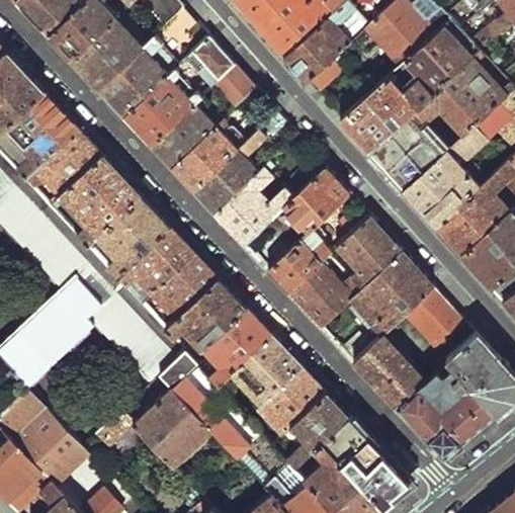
[(47,36),(80,4),(77,0),(16,0),(14,2),(30,19),(47,36)]
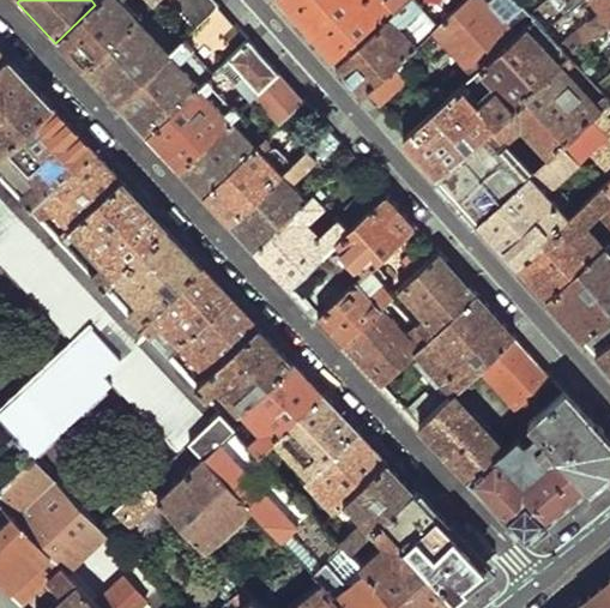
[(133,23),(138,18),(133,13),(128,17),(116,5),(121,0),(100,0),(95,5),(55,43),(68,58),(82,72),(133,23)]
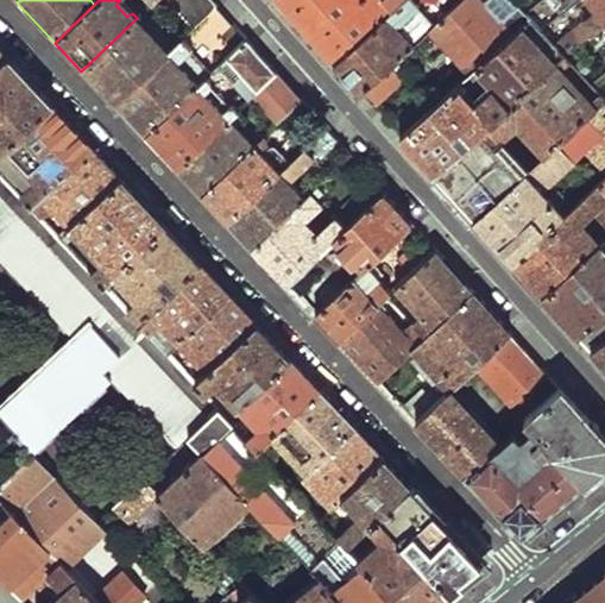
[(158,0),(189,33),(214,10),(206,0),(158,0)]
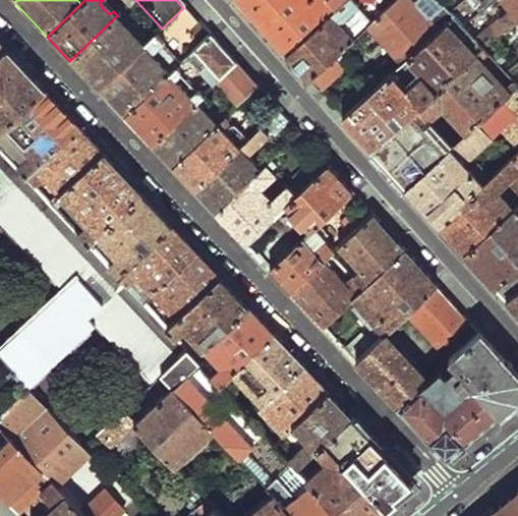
[(231,0),(259,30),(285,59),(348,0),(331,0),(326,4),(322,0),(231,0)]
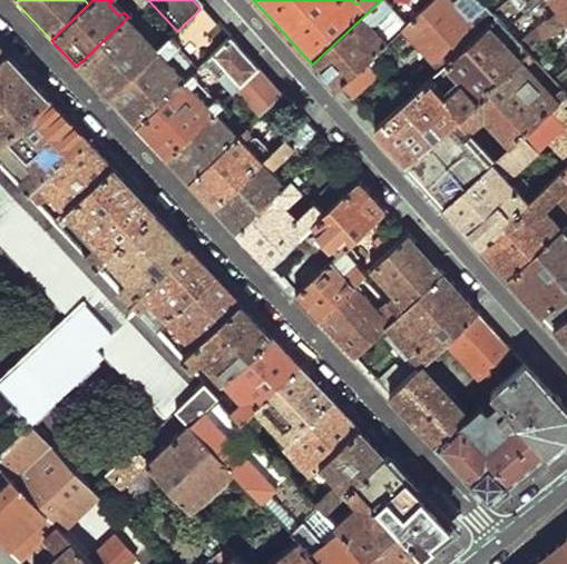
[(381,0),(312,65),(324,78),(336,91),(368,62),(399,33),(436,0),(424,0),(394,29),(384,18),(390,10),(381,0)]
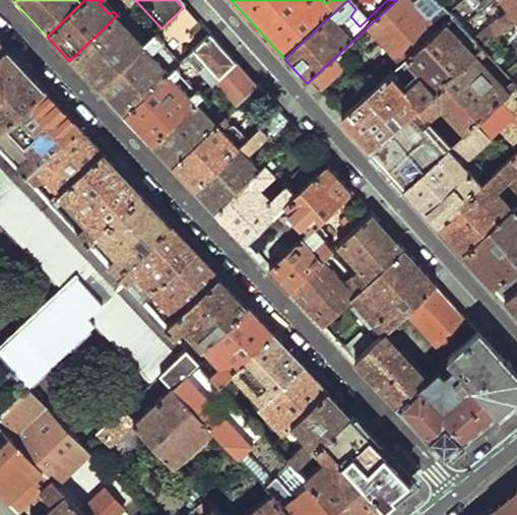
[(433,0),(397,0),(364,30),(398,67),(444,26),(451,19),(433,0)]
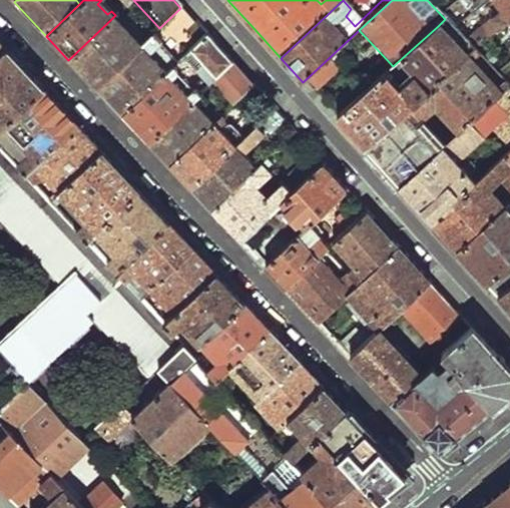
[(457,0),(452,4),(461,13),(477,0),(457,0)]
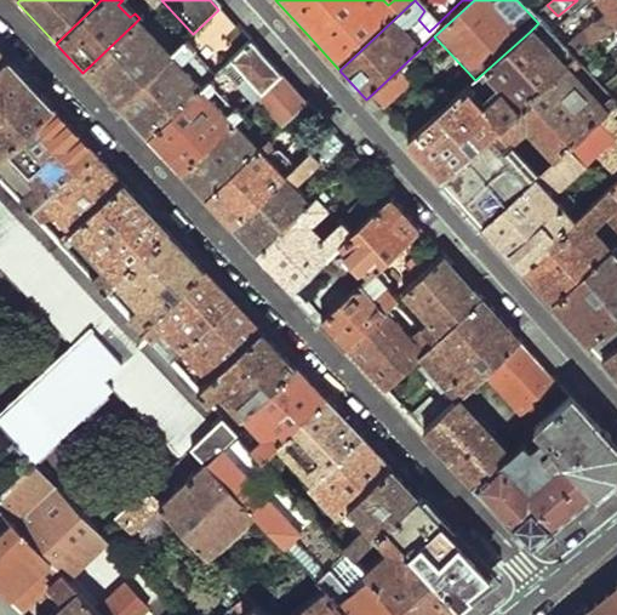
[(616,0),(600,0),(610,12),(593,28),(601,39),(616,27),(616,0)]
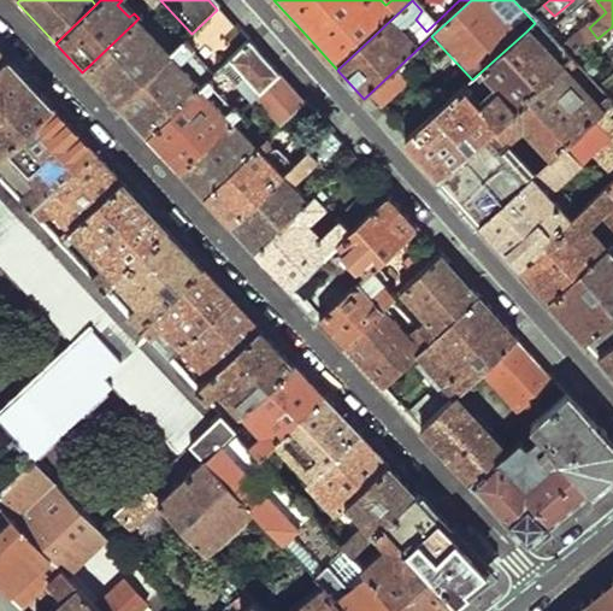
[(116,107),(180,46),(171,37),(158,48),(134,23),(82,72),(99,90),(116,107)]
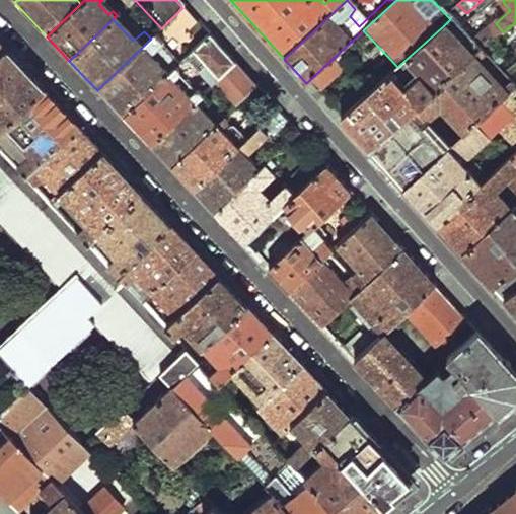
[(367,94),(340,120),(355,137),(369,152),(410,116),(432,94),(470,60),(471,59),(443,26),(397,67),(367,94)]
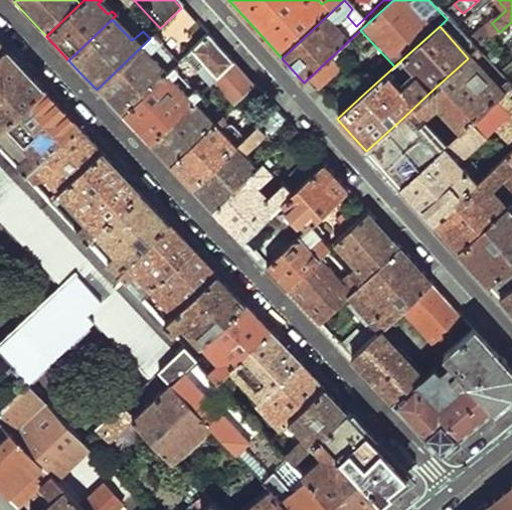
[(220,52),(207,37),(184,59),(209,89),(213,85),(233,65),(220,52)]
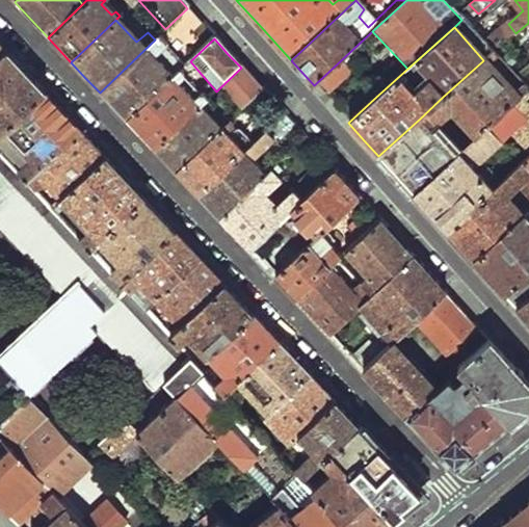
[(113,107),(127,122),(180,72),(183,68),(155,40),(100,93),(113,107)]
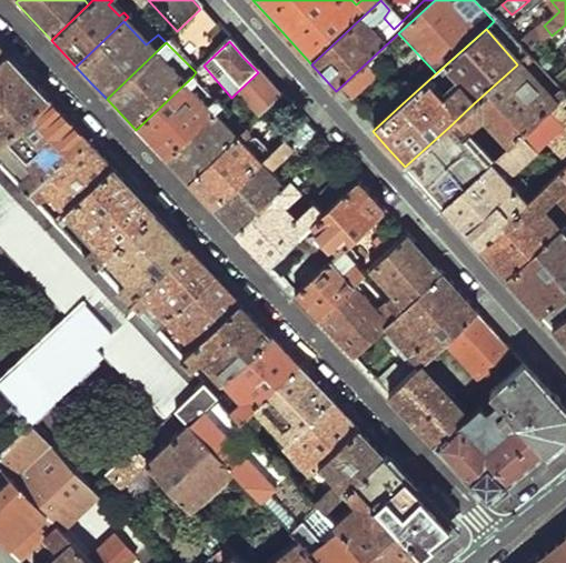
[(0,148),(50,102),(29,80),(8,58),(0,64),(0,148)]
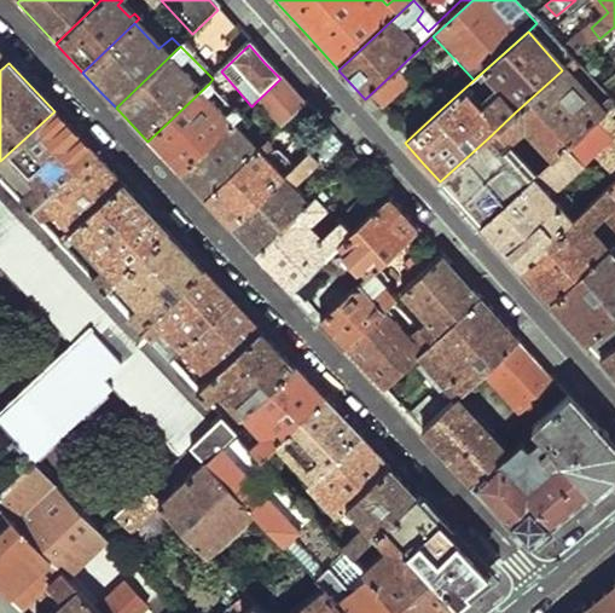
[(365,99),(376,111),(399,91),(401,82),(399,80),(404,74),(399,68),(365,99)]
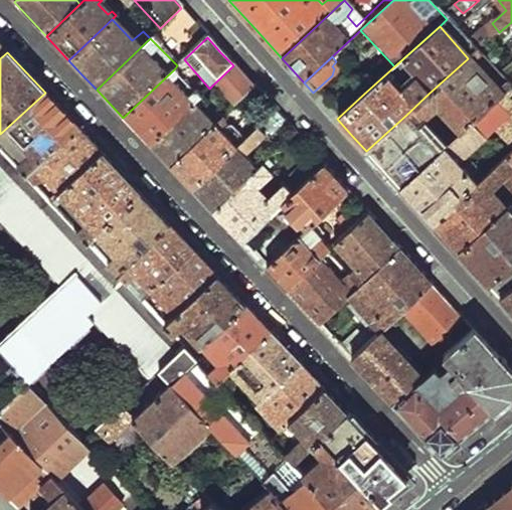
[(467,59),(429,94),(462,131),(469,125),(481,114),(500,96),(467,59)]
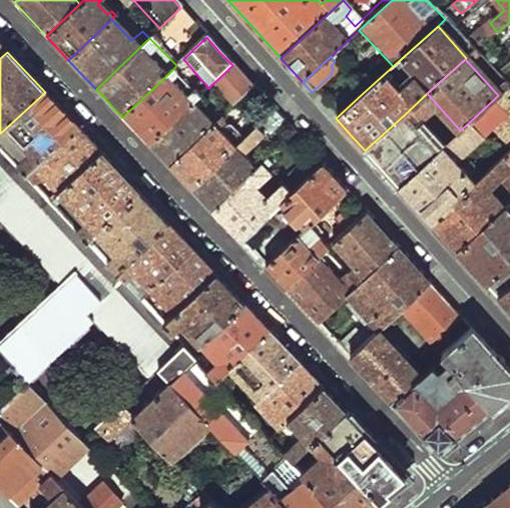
[(242,77),(232,65),(212,84),(233,106),(252,88),(242,77)]
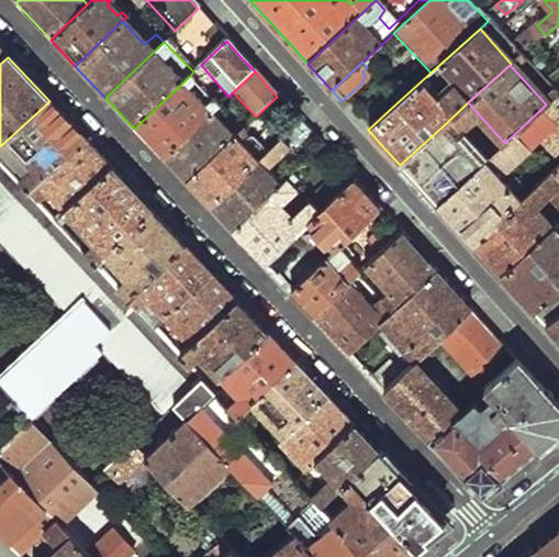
[(163,159),(219,107),(214,102),(209,102),(193,85),(194,80),(190,76),(134,129),(148,144),(163,159)]
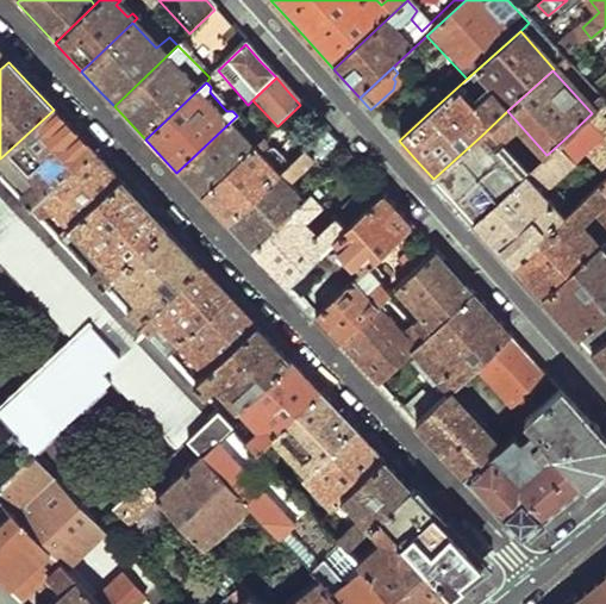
[(592,113),(569,135),(605,175),(605,106),(603,104),(592,113)]
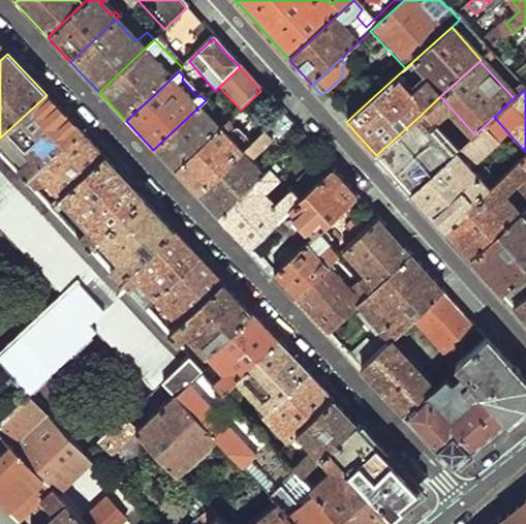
[(346,122),(374,96),(370,93),(367,96),(363,93),(359,93),(337,112),(346,122)]
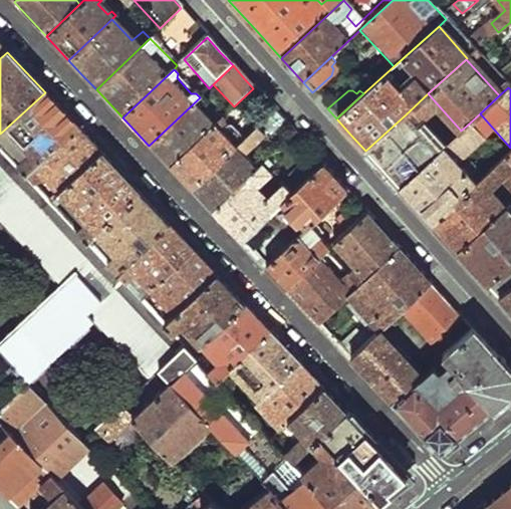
[(16,171),(24,179),(79,130),(62,110),(45,92),(0,134),(0,153),(13,142),(29,159),(16,171)]
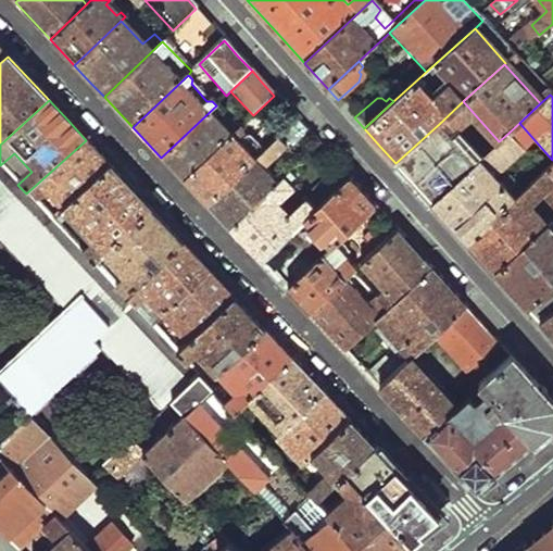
[(184,182),(230,138),(217,123),(222,113),(216,105),(161,158),(173,170),(184,182)]
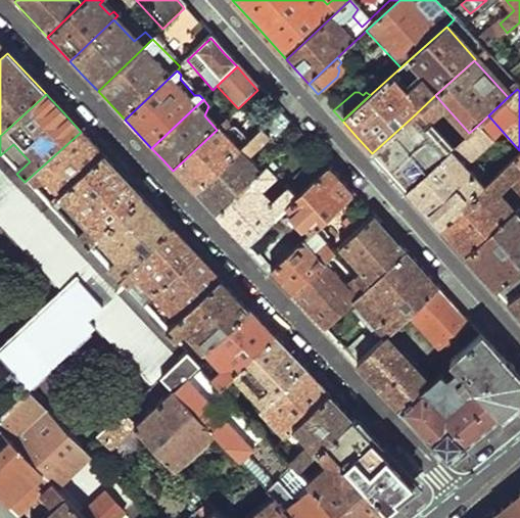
[(216,217),(269,167),(265,161),(255,171),(246,159),(268,139),(272,142),(290,126),(279,113),(246,144),(193,192),(204,204),(216,217)]
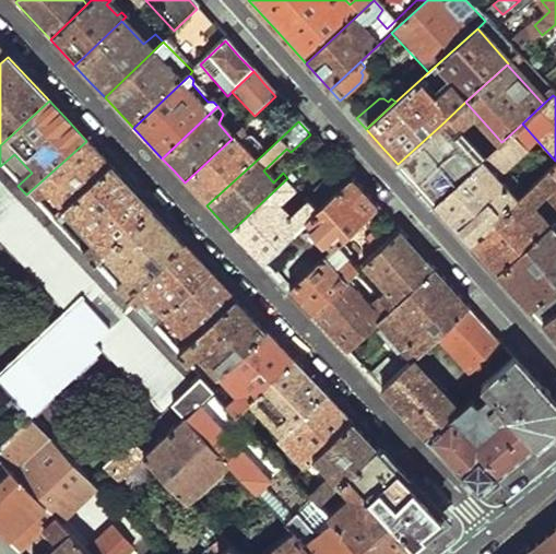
[(441,125),(398,164),(416,185),(434,204),(477,164),(441,125)]
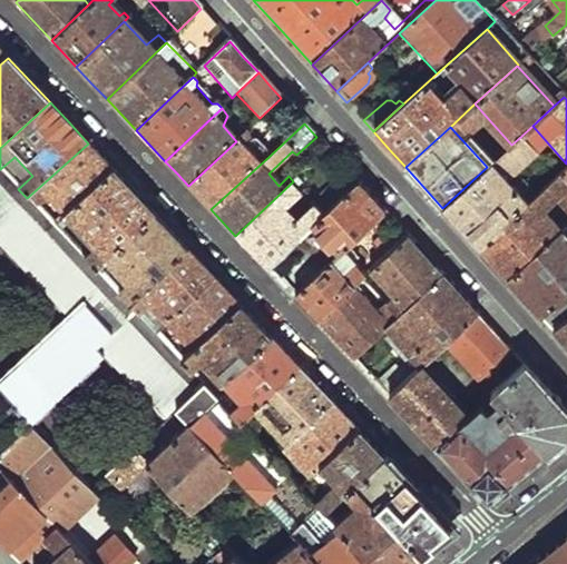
[(211,209),(269,157),(253,141),(251,144),(245,140),(248,136),(245,132),(236,141),(188,186),(201,198),(211,209)]
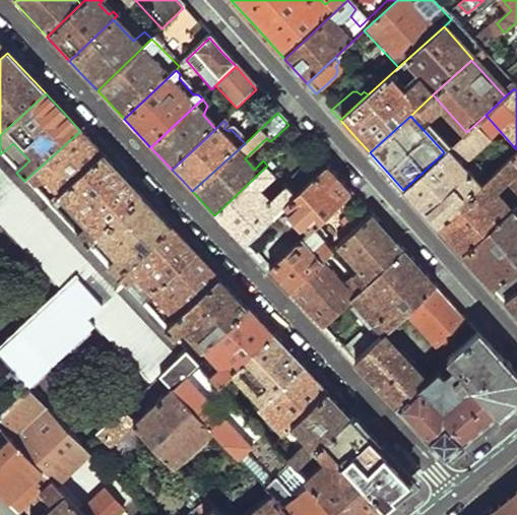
[(444,152),(403,190),(421,208),(437,227),(480,186),(460,165),(486,140),(473,126),(466,132),(444,152)]
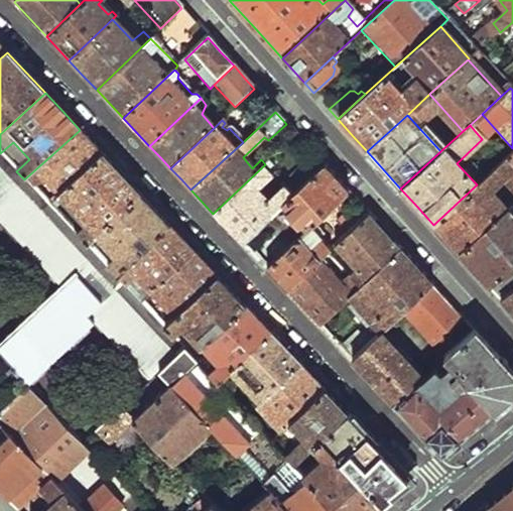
[(24,179),(29,184),(38,176),(59,198),(105,155),(93,143),(80,130),(24,179)]
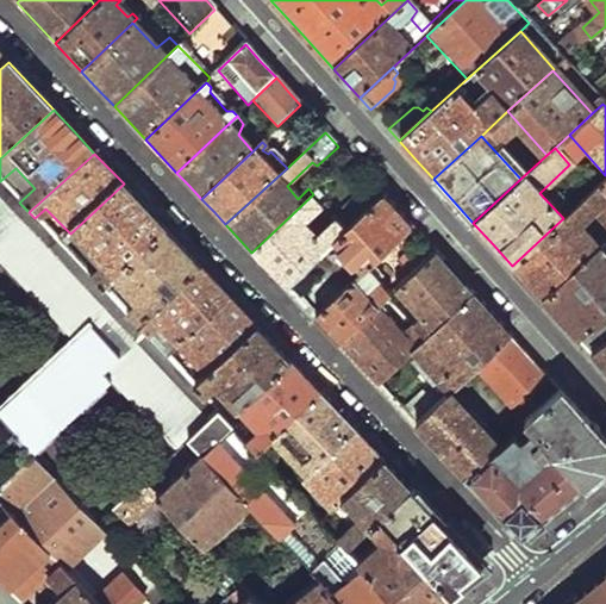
[(605,178),(587,197),(605,216),(605,178)]
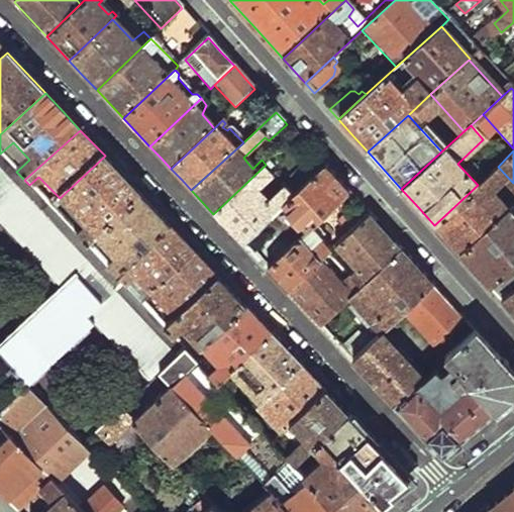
[(0,226),(59,289),(0,345),(0,356),(27,389),(95,326),(149,384),(160,374),(185,349),(175,339),(164,327),(140,303),(137,300),(125,287),(116,278),(108,270),(87,247),(77,236),(29,185),(24,180),(16,172),(0,154),(0,226)]
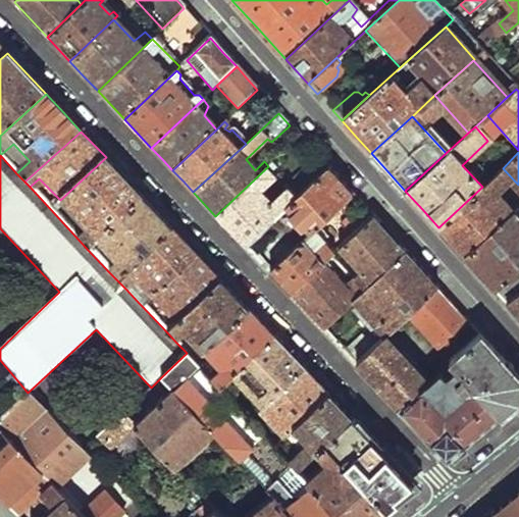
[(78,239),(88,250),(101,237),(144,198),(124,178),(106,157),(60,200),(56,204),(60,208),(68,201),(93,226),(78,239)]
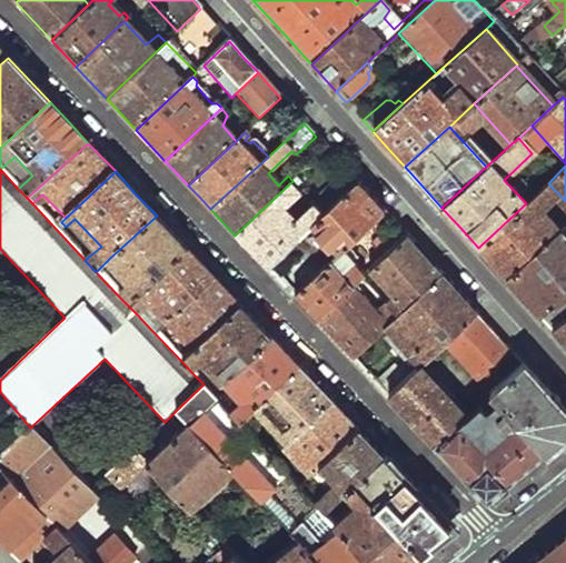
[(311,228),(323,218),(313,207),(296,222),(284,210),(300,194),(295,188),(301,183),(296,178),(293,181),(235,235),(251,253),(267,270),(311,228)]
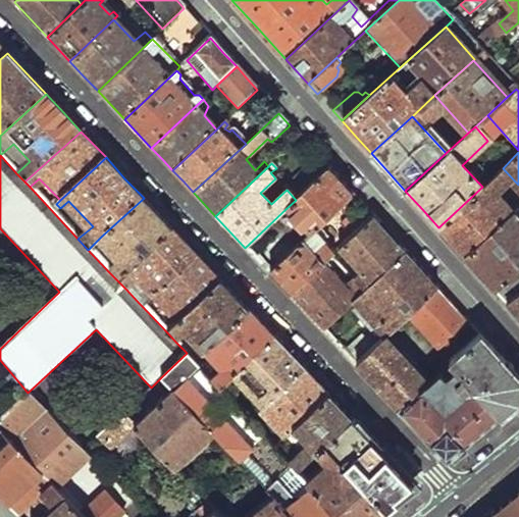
[(296,200),(286,209),(304,230),(300,234),(305,240),(313,231),(351,195),(340,183),(328,168),(296,200)]
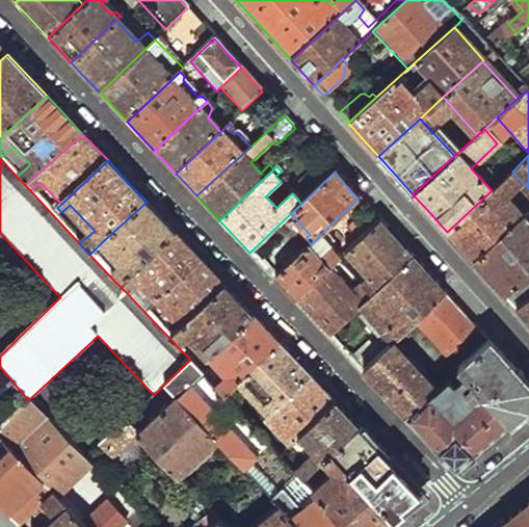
[(492,190),(447,232),(459,246),(473,260),(520,217),(493,188),(492,190)]
